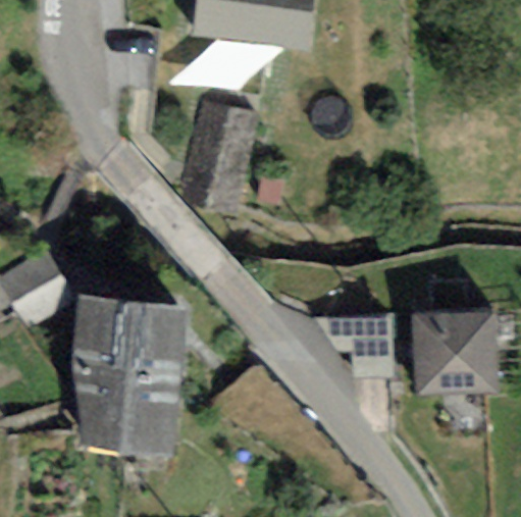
[(313,0),(196,0),(193,37),(309,48),(313,0)]
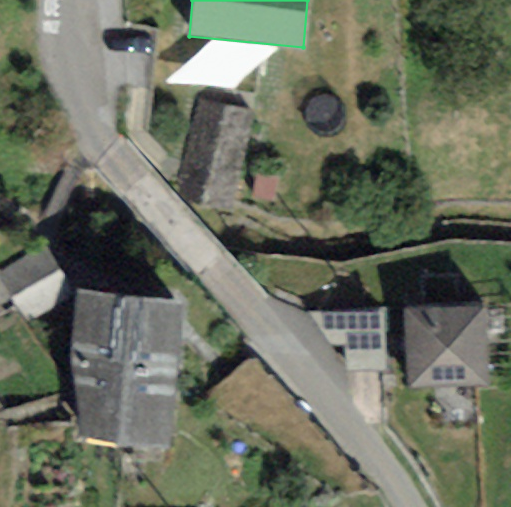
[(252,114),(198,105),(181,204),(236,213),(252,114)]
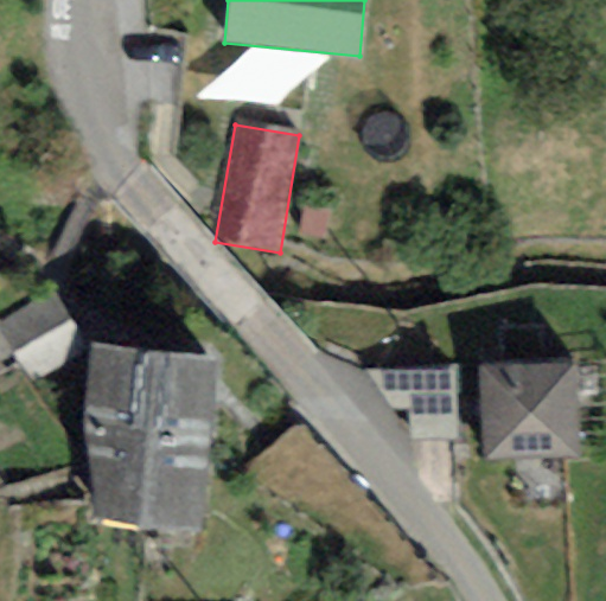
[(88,351),(61,301),(2,332),(30,383),(88,351)]
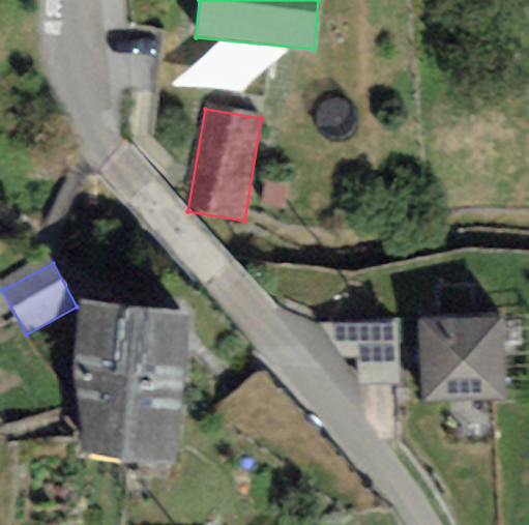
[(189,308),(86,298),(76,371),(87,456),(180,461),(189,308)]
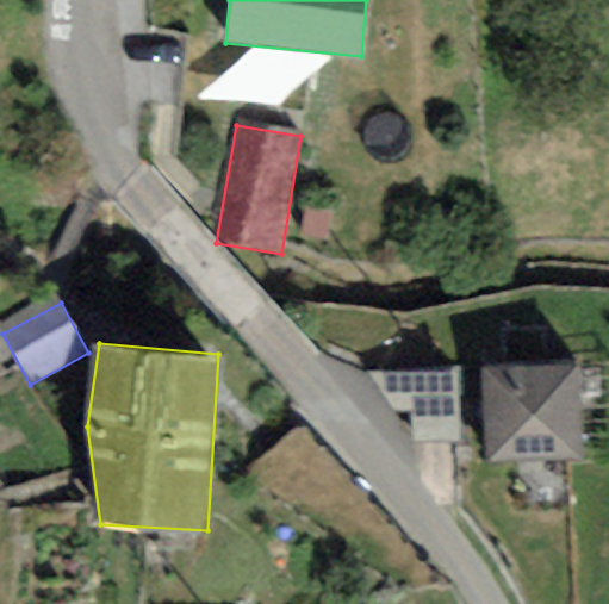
[(577,362),(479,369),(486,466),(584,459),(577,362)]
